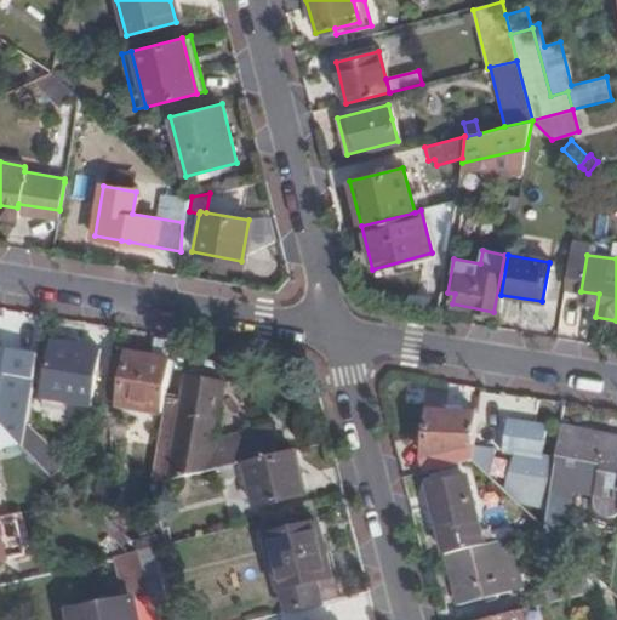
[(171,364),(173,343),(155,340),(152,360),(171,364)]
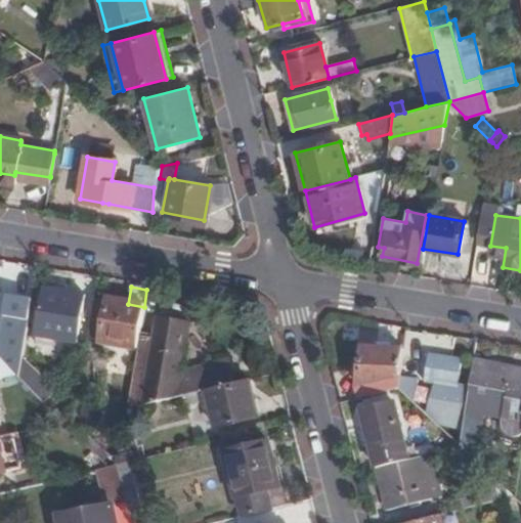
[(74,340),(81,297),(44,291),(37,334),(74,340)]
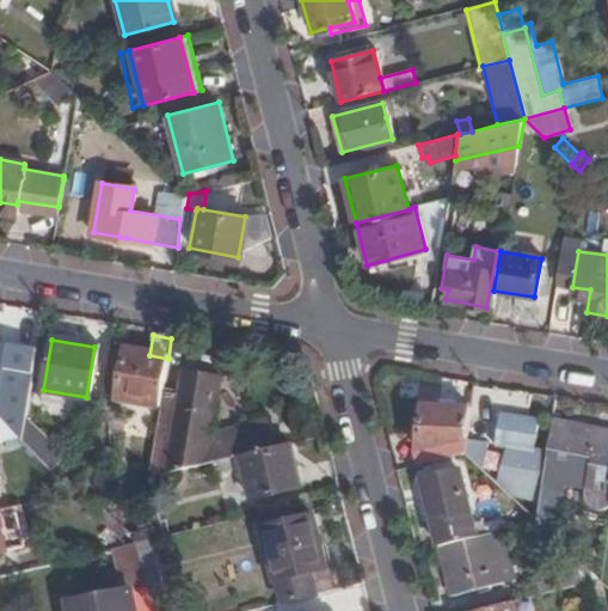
[(25,415),(35,353),(0,347),(0,419),(20,439),(20,440),(25,415)]
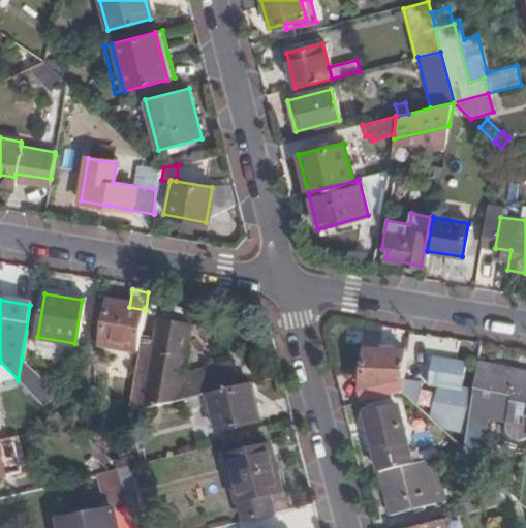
[(109,303),(97,301),(90,343),(101,345),(109,303)]
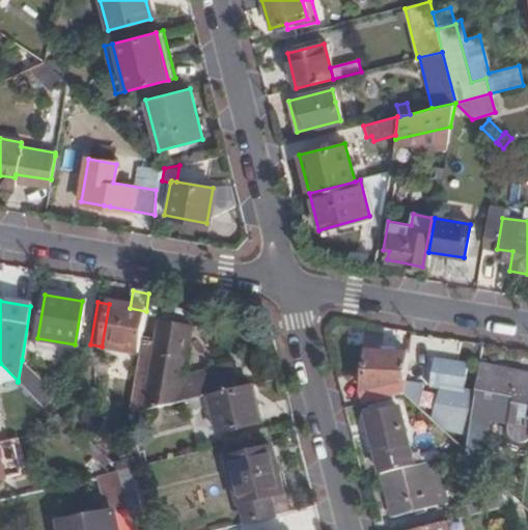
[(130,308),(109,304),(102,346),(138,353),(140,341),(146,311),(130,308)]
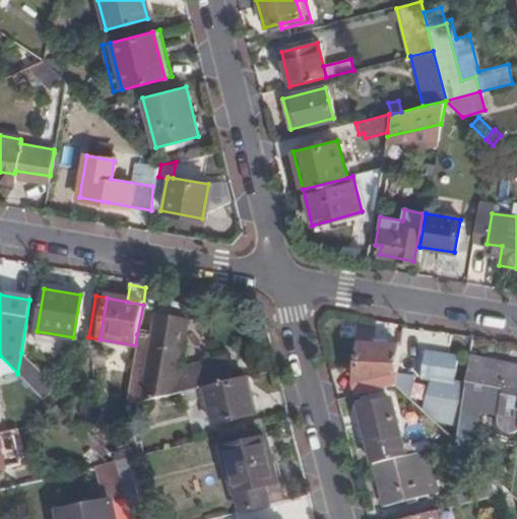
[(204,387),(230,381),(223,359),(179,370),(186,321),(155,317),(152,337),(138,334),(126,405),(146,400),(184,391),(204,387)]
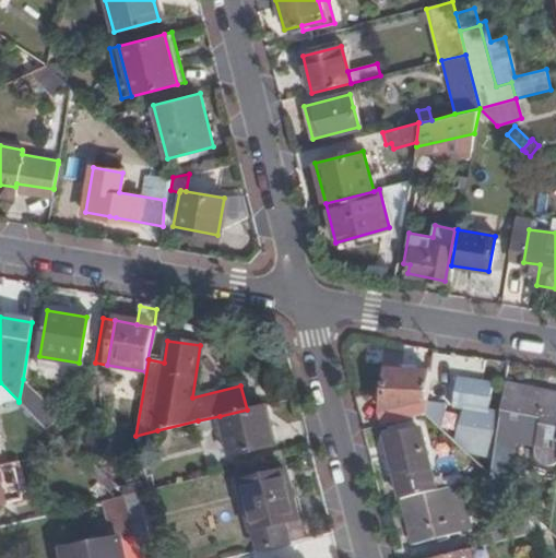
[(426,415),(430,374),(387,371),(382,410),(377,411),(381,425),(426,415)]
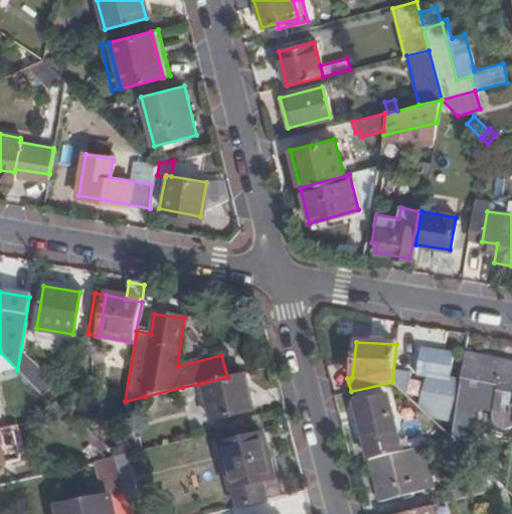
[(41,395),(55,383),(21,349),(17,370),(41,395)]
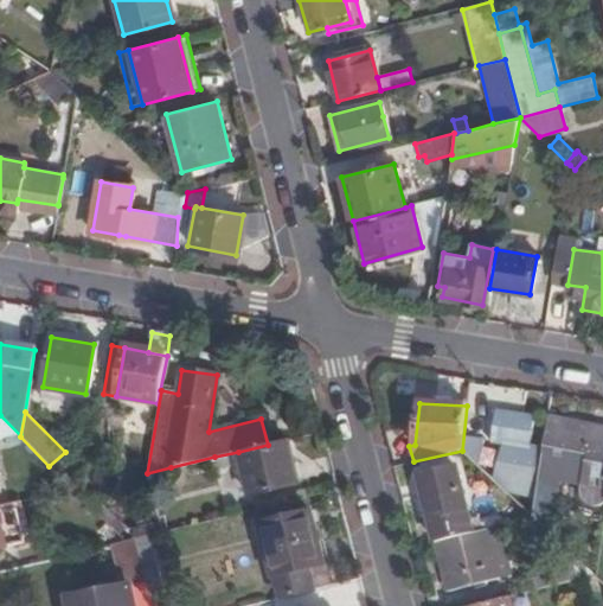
[(493,445),(506,447),(525,450),(530,418),(498,414),(493,445)]
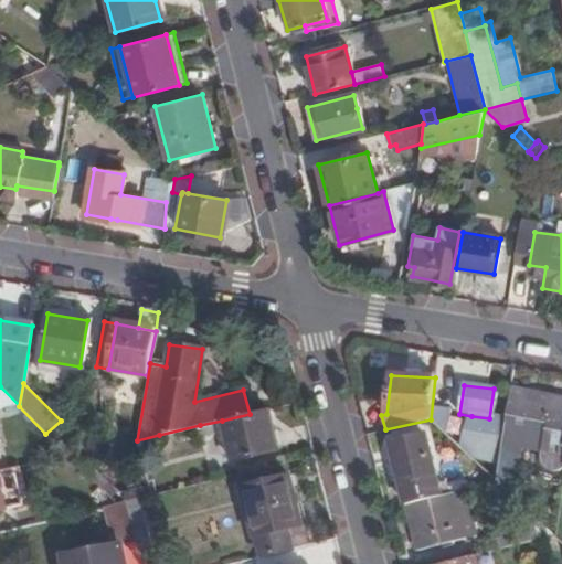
[(0,410),(19,405),(0,386),(0,410)]
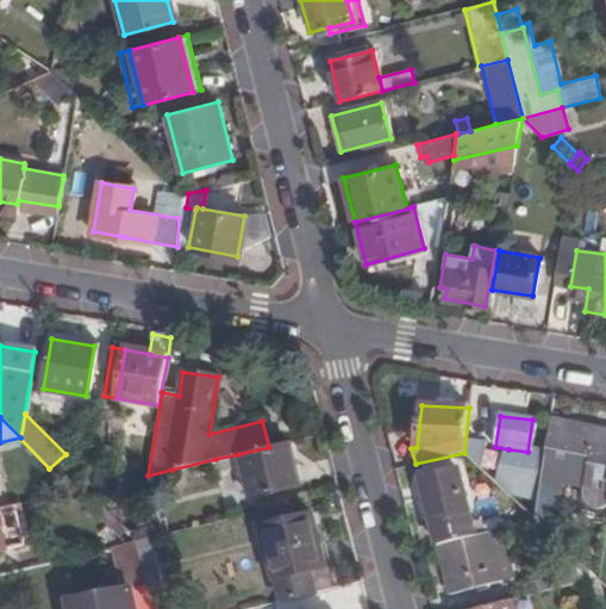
[(605,429),(550,421),(537,507),(535,521),(551,538),(558,483),(588,488),(588,497),(595,503),(605,505),(605,429)]
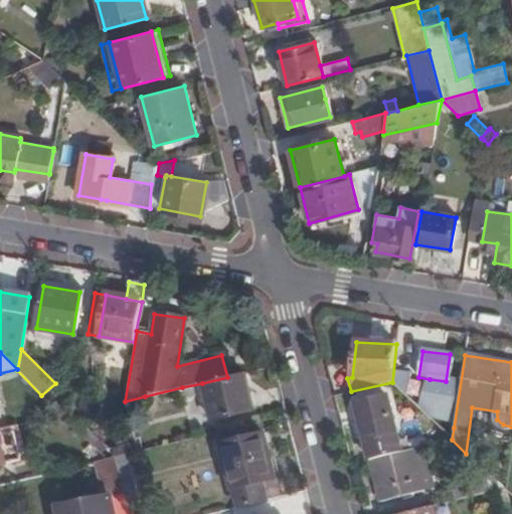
[(250,408),(241,373),(227,377),(202,383),(206,401),(211,418),(250,408)]
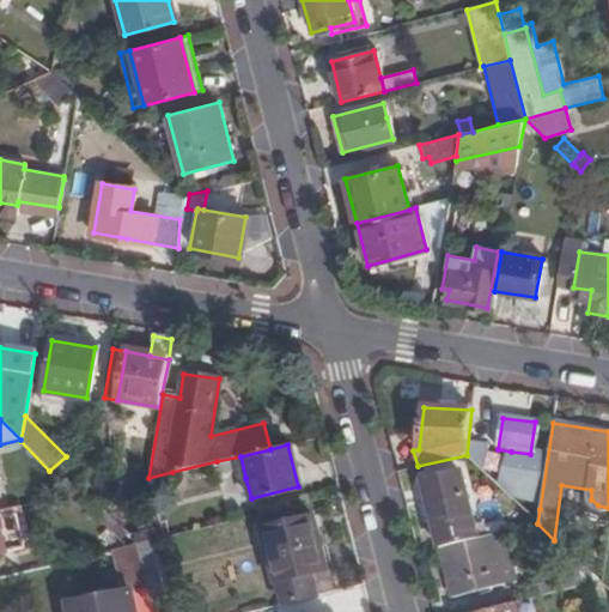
[(530,454),(511,452),(509,471),(527,474),(530,454)]
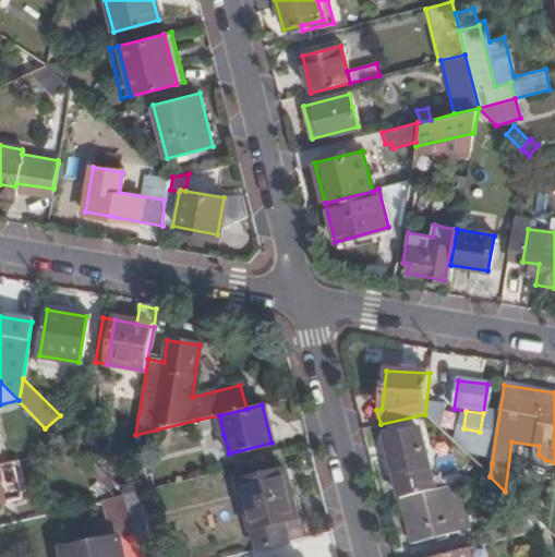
[(224,435),(219,415),(197,420),(200,428),(213,425),(216,437),(224,435)]
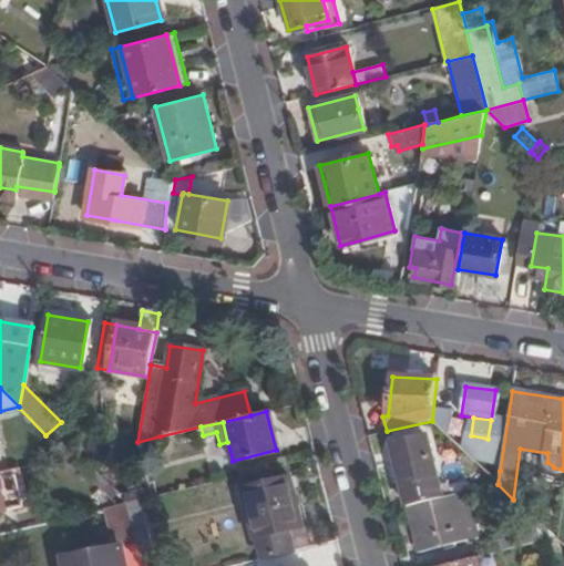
[(488,439),(471,435),(468,453),(494,459),(500,440),(488,439)]
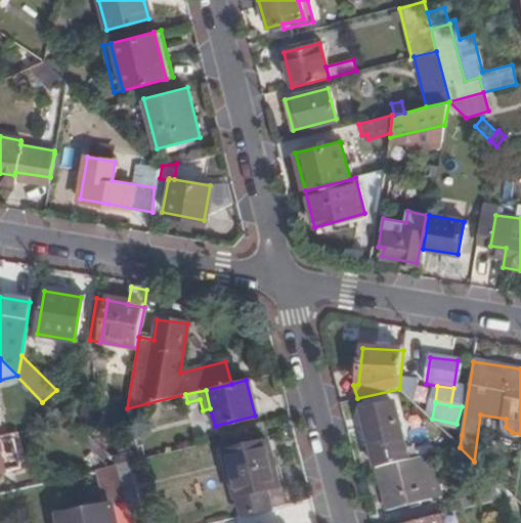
[(128,423),(150,417),(147,403),(127,408),(124,408),(128,423)]
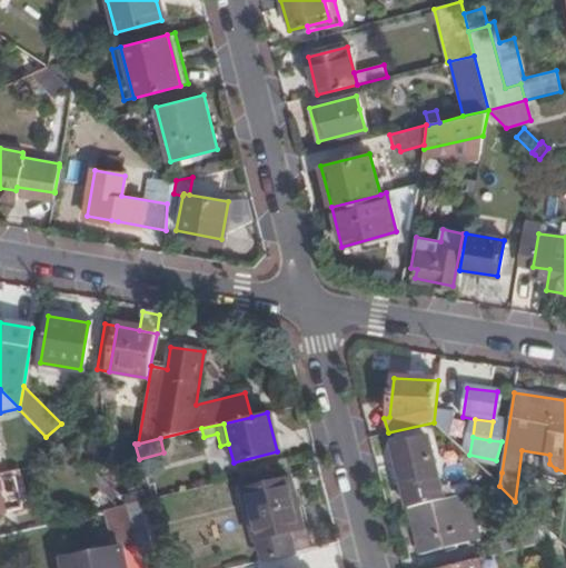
[(393,448),(409,508),(443,499),(427,439),(393,448)]
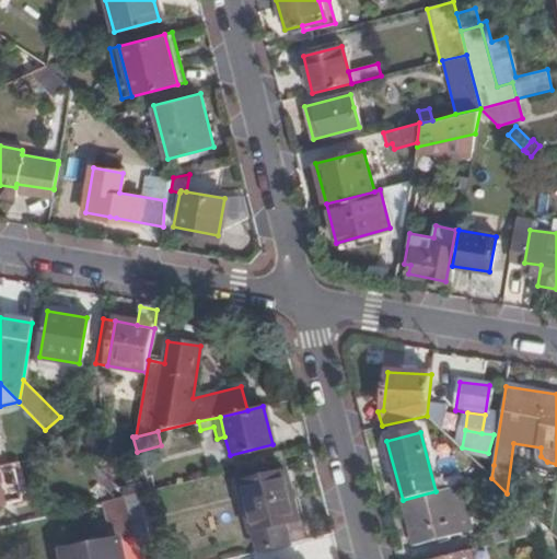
[(109,478),(84,454),(77,462),(99,486),(107,479),(109,478)]
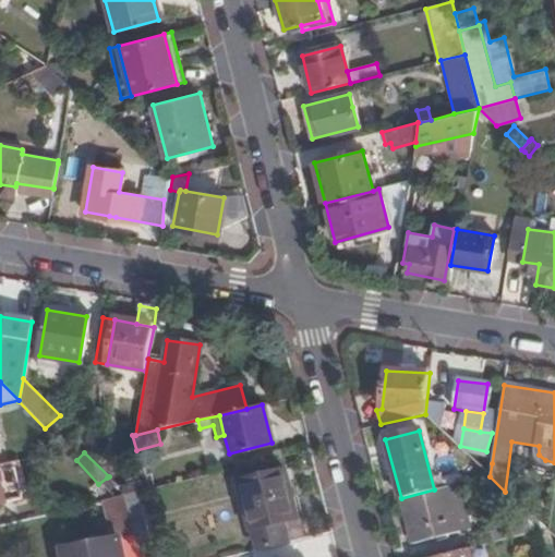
[(14,461),(0,463),(0,492),(2,503),(23,497),(14,461)]
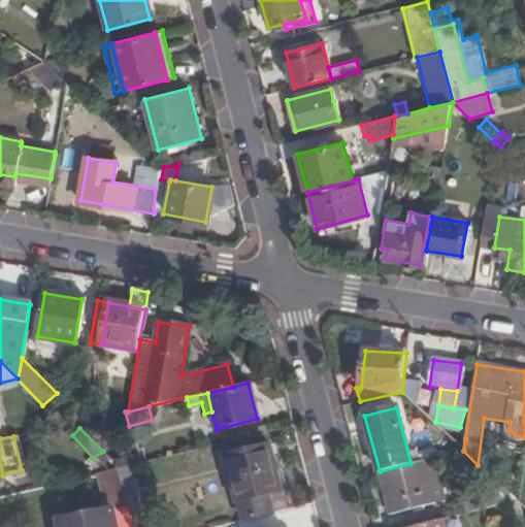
[(128,466),(139,463),(132,437),(120,440),(116,459),(108,460),(101,452),(93,458),(106,471),(117,469),(128,466)]
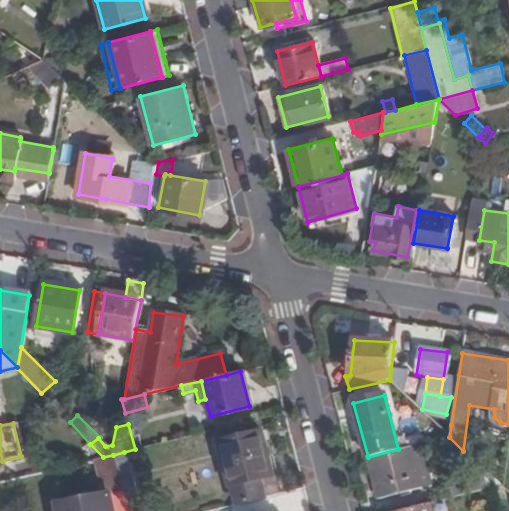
[(228,478),(270,468),(261,433),(220,443),(228,478)]
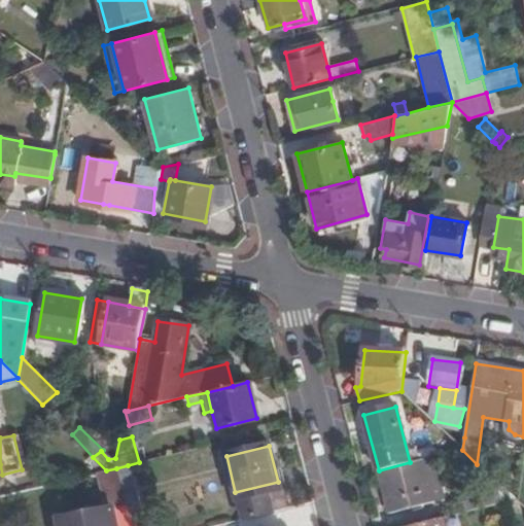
[(410,462),(379,470),(390,513),(442,500),(431,458),(410,462)]
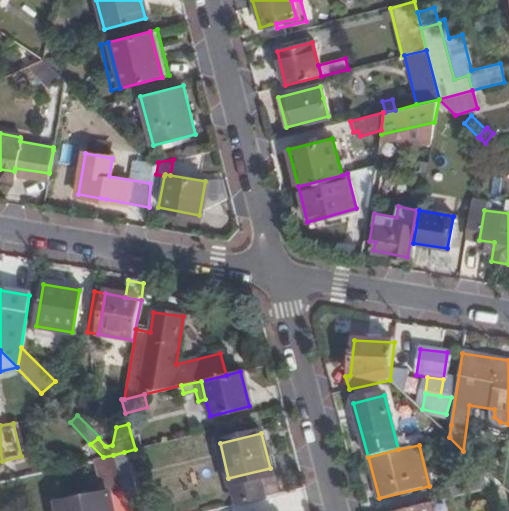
[(137,501),(124,452),(113,455),(125,504),(137,501)]
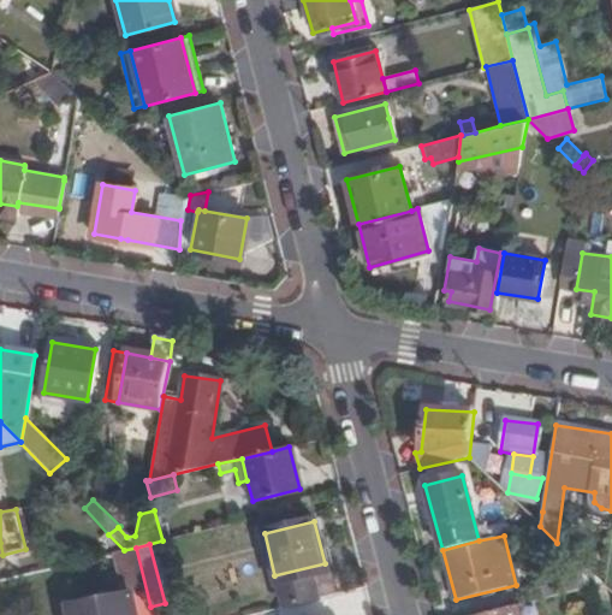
[(124,550),(113,554),(124,598),(77,608),(78,614),(153,614),(150,607),(136,548),(124,550)]
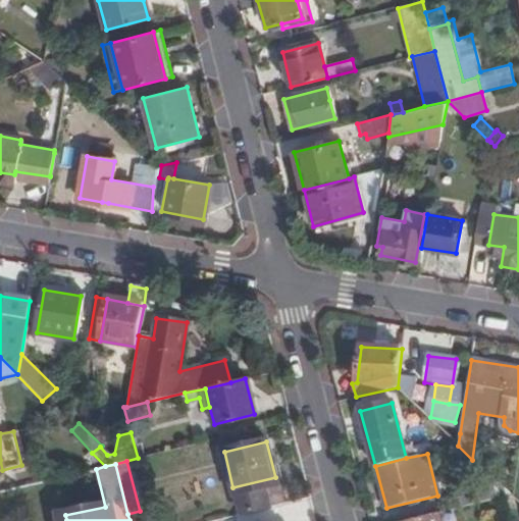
[(276,484),(275,477),(232,487),(235,496),(276,484)]
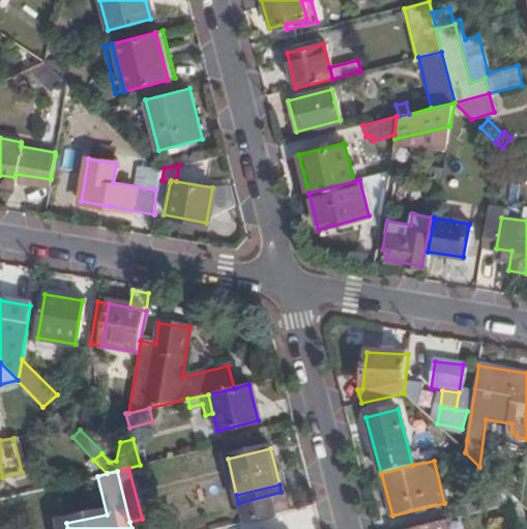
[(517,502),(504,490),(466,501),(469,515),(517,502)]
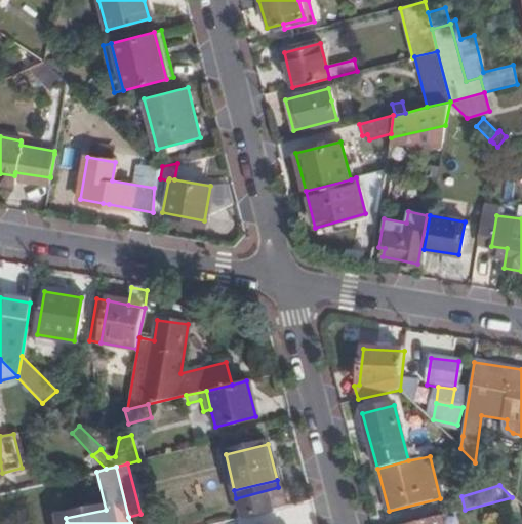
[(278,487),(236,498),(241,520),(284,509),(278,487)]
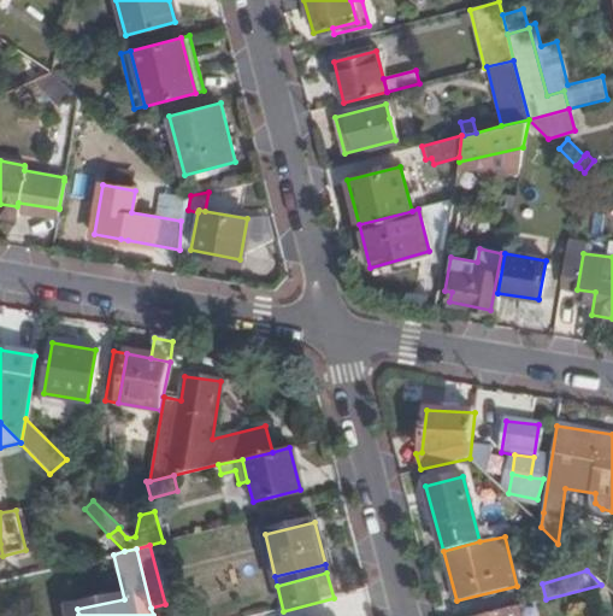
[(168,615),(165,604),(151,608),(153,615),(168,615)]
